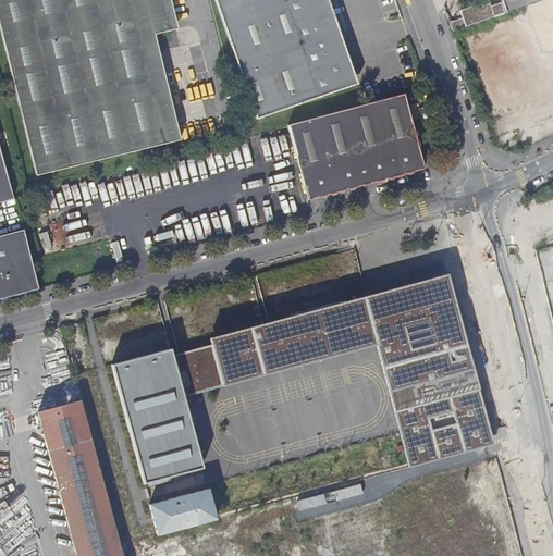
[(171,28),(163,0),(0,0),(0,20),(37,174),(181,138),(155,33),(171,28)]
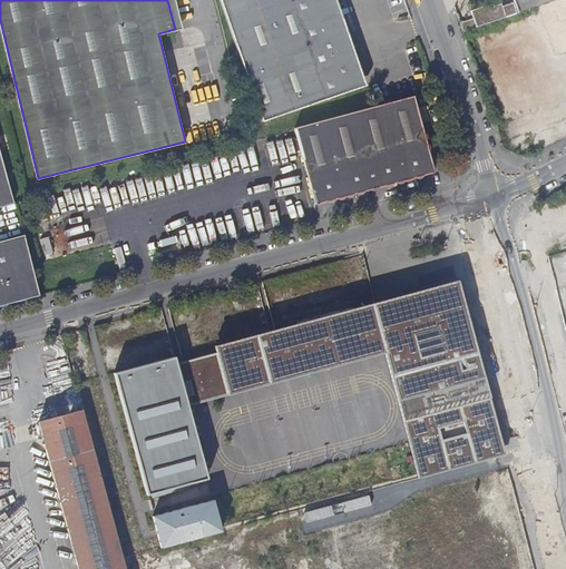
[(361,87),(330,0),(222,0),(266,120),(361,87)]
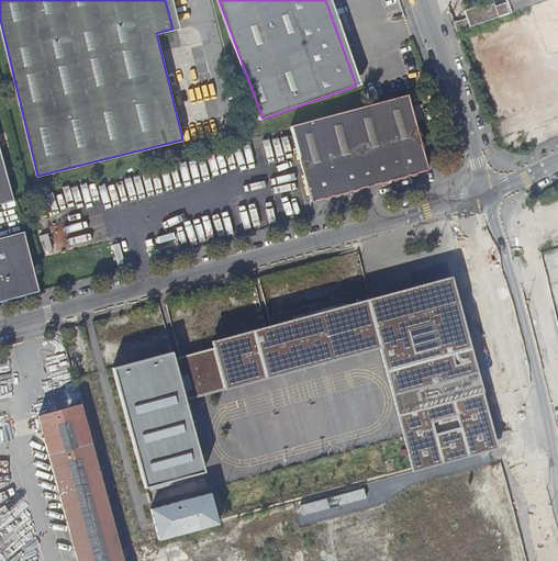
[(511,0),(514,9),(545,0),(511,0)]
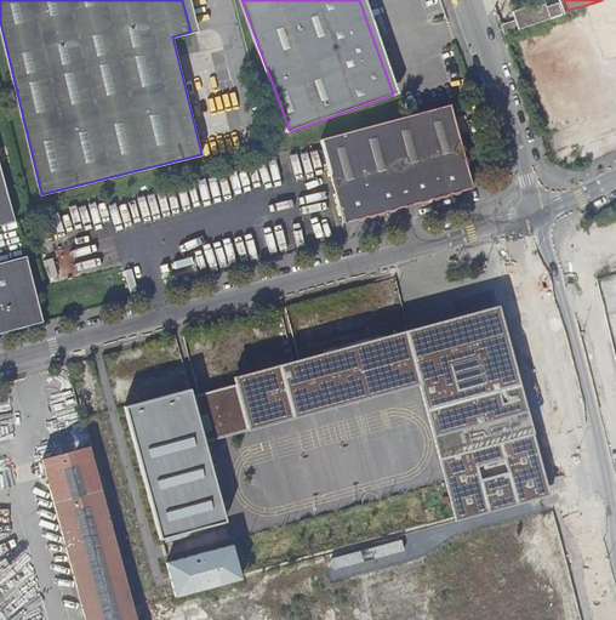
[(608,0),(592,5),(610,60),(615,58),(615,0),(608,0)]
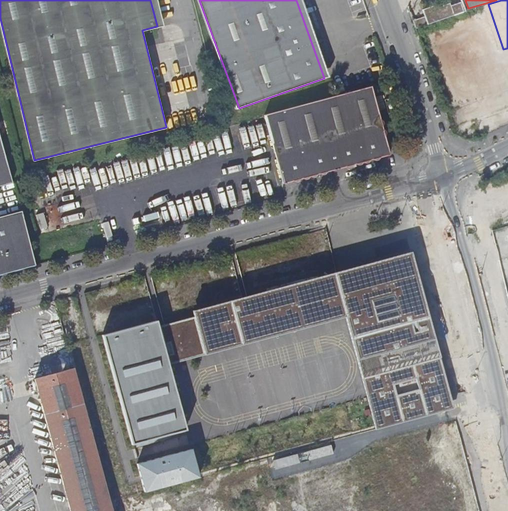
[(285,182),(391,153),(372,85),(267,114),(285,182)]
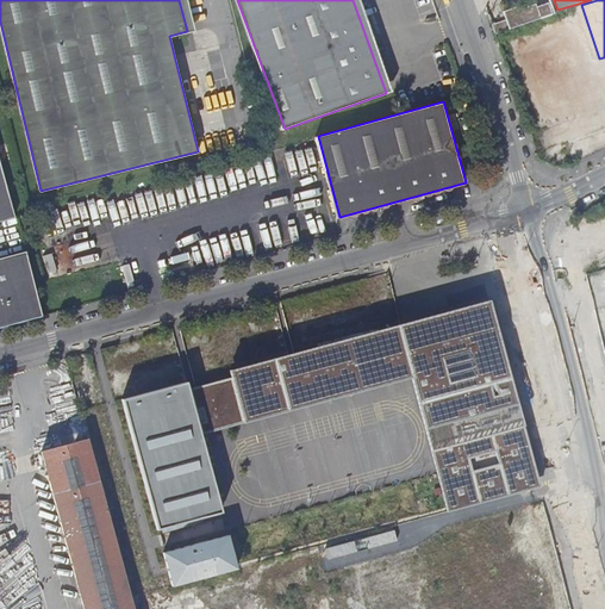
[(0,222),(19,218),(0,151),(0,222)]
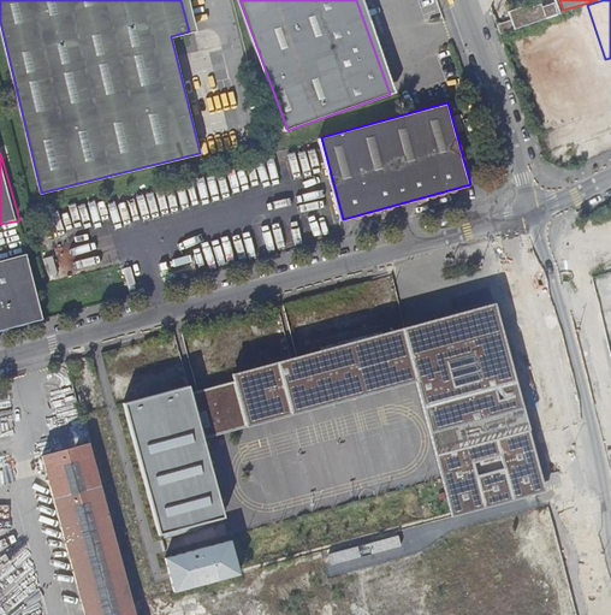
[(474,252),(499,244),(496,235),(470,241),(474,252)]
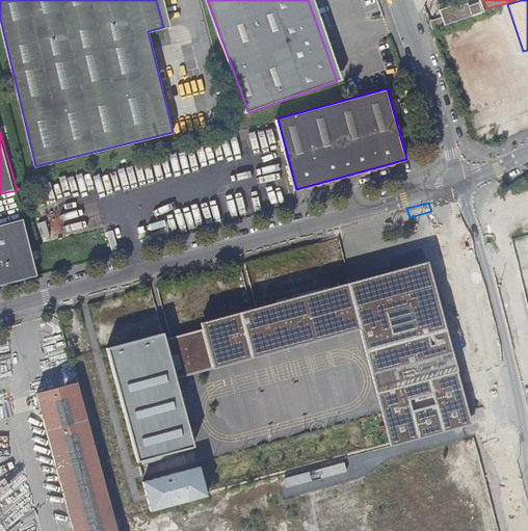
[(0,286),(38,275),(24,219),(0,226),(0,286)]
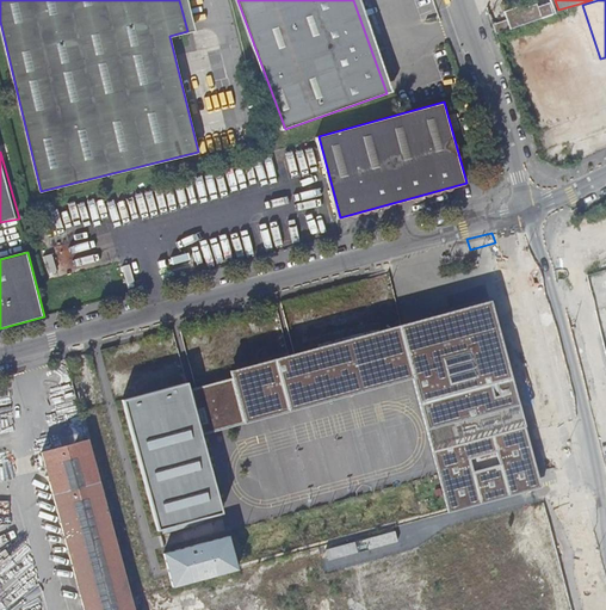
[(233,370),(235,377),(247,421),(400,381),(414,377),(441,479),(451,512),(544,487),(530,437),(493,300),(406,324),(233,370)]
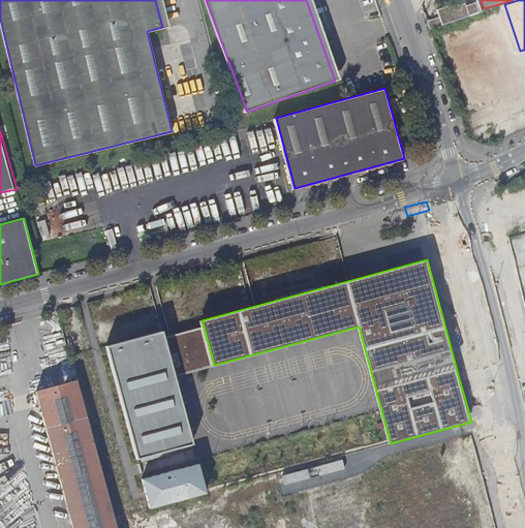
[(165,337),(176,375),(214,365),(204,327),(165,337)]
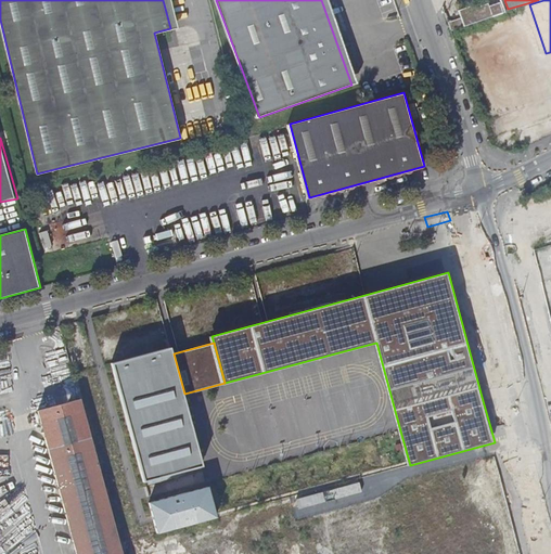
[(388,438),(401,435),(376,343),(363,346),(388,438)]
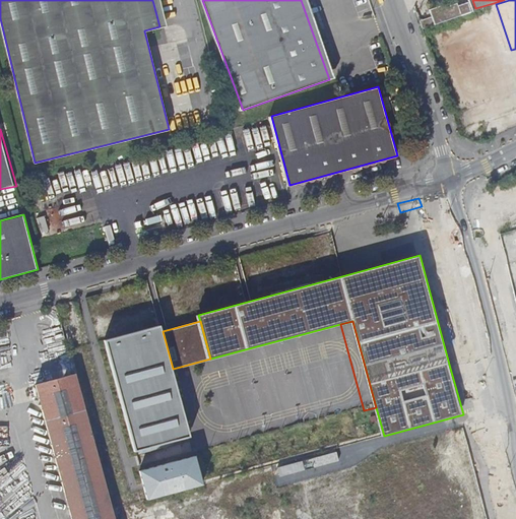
[(163,331),(160,325),(106,340),(136,451),(191,437),(173,369),(163,331)]
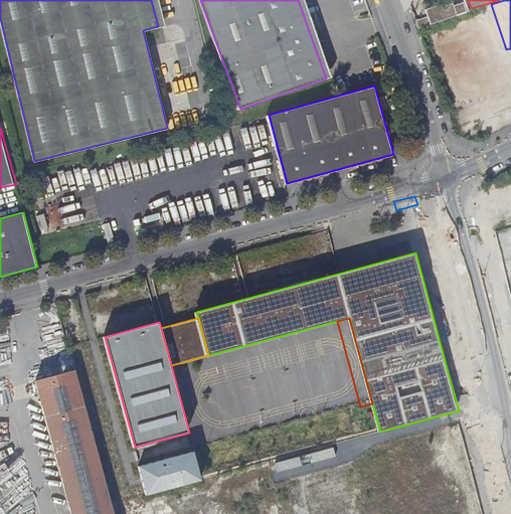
[(74,513),(115,513),(76,369),(37,380),(74,513)]
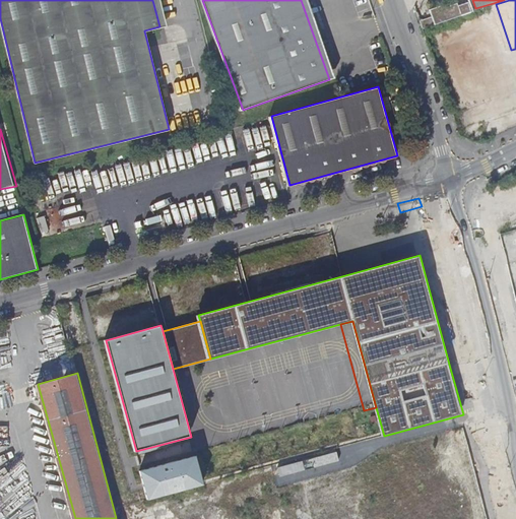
[(336,461),(343,459),(341,448),(277,462),(282,483),(339,472),(336,461)]
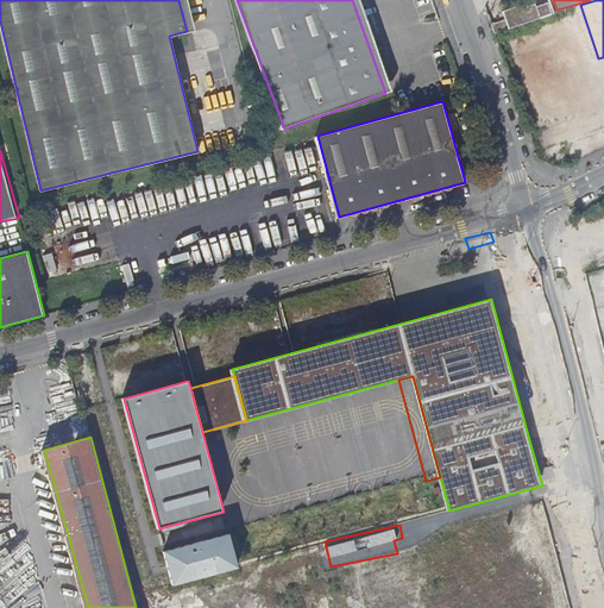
[(165,552),(175,585),(239,568),(230,534),(165,552)]
